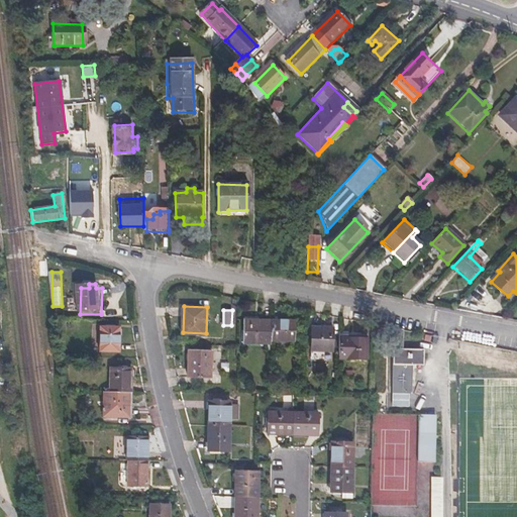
[(244,318),(243,343),(271,343),(272,341),(272,319),(244,318)]
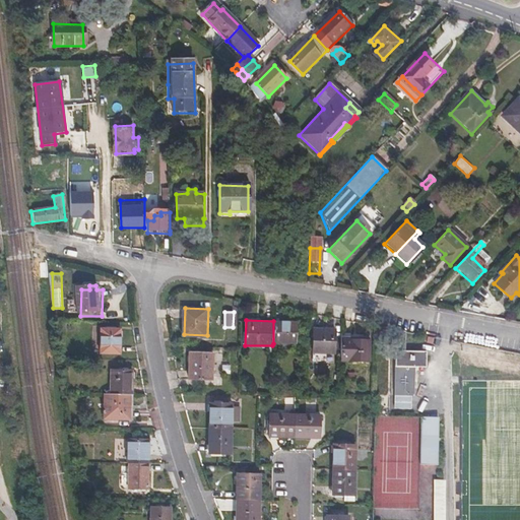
[(273,321),(273,343),(296,343),(297,322),(273,321)]
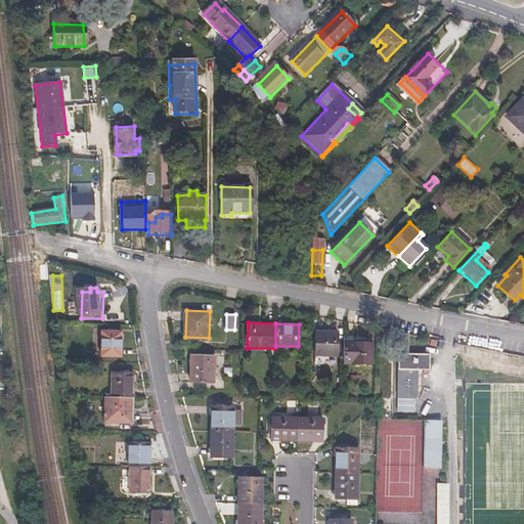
[(316,331),(316,355),(334,355),(335,331),(316,331)]
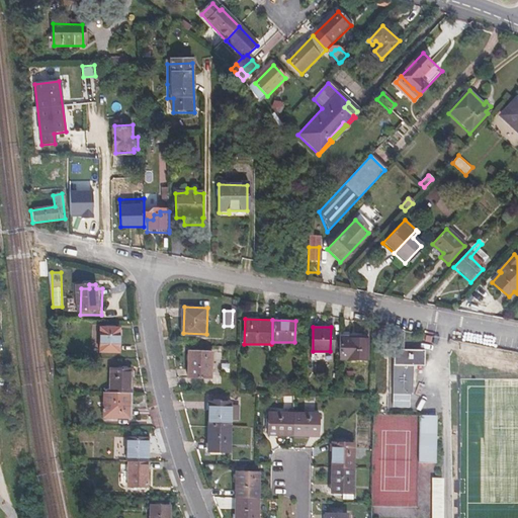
[(390,327),(390,348),(394,348),(394,394),(412,395),(413,365),(423,365),(424,349),(403,349),(403,329),(390,327)]
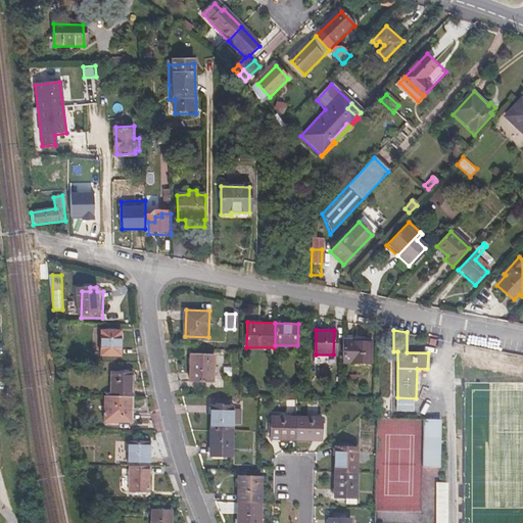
[(103,331),(102,355),(123,355),(123,331),(103,331)]
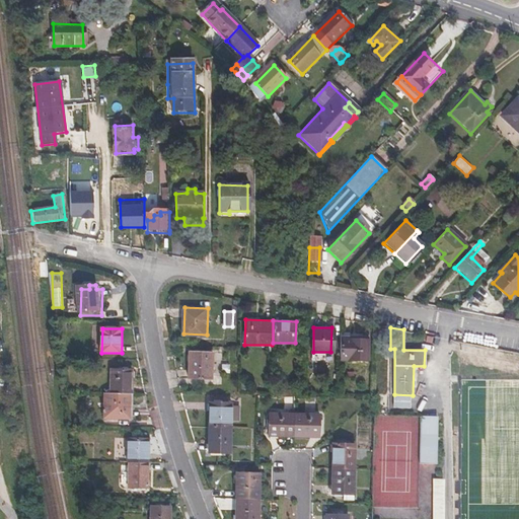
[(341,336),(340,359),(367,360),(368,339),(351,338),(351,337),(341,336)]
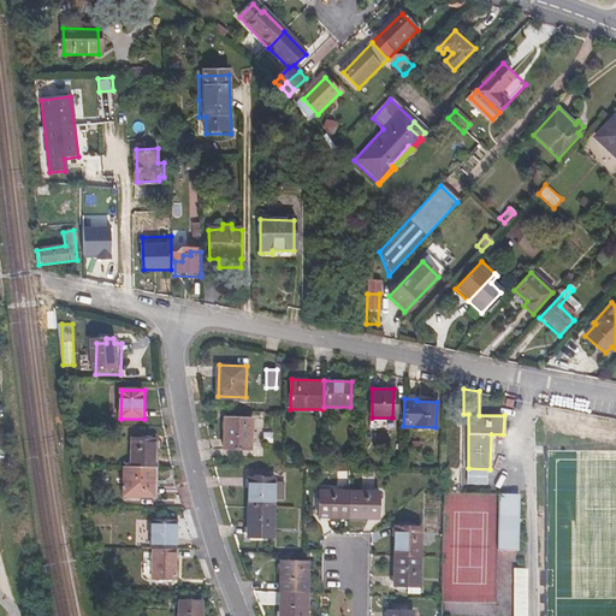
[(225,416),(224,448),(253,449),(253,418),(225,416)]
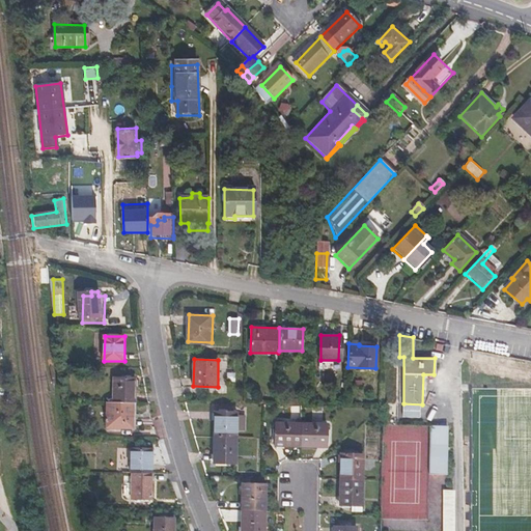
[(116,380),(115,403),(135,406),(138,404),(138,380),(116,380)]
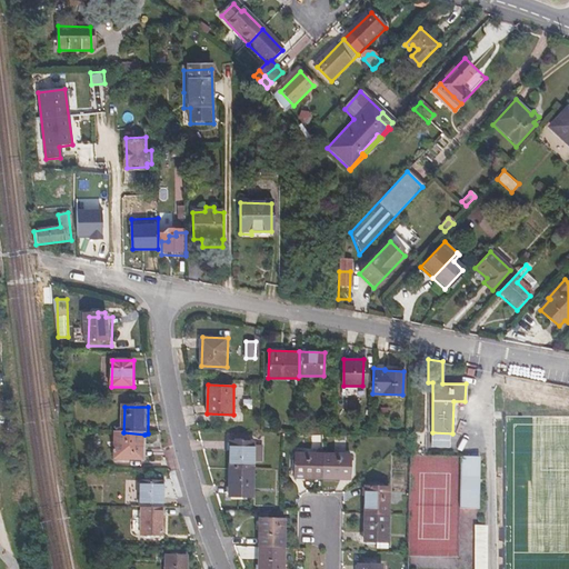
[(117,433),(116,461),(143,462),(145,435),(123,432),(117,433)]
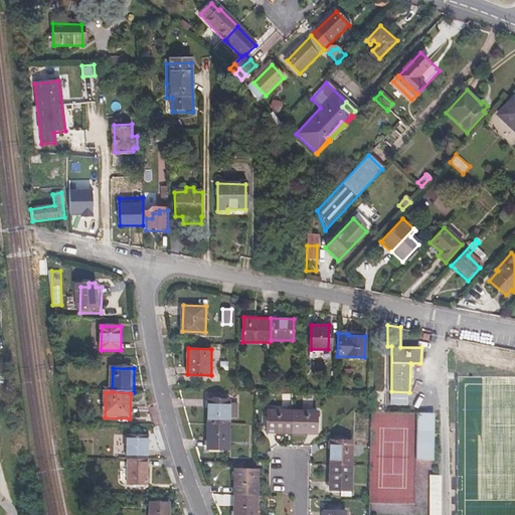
[(398,396),(397,411),(427,413),(427,398),(398,396)]
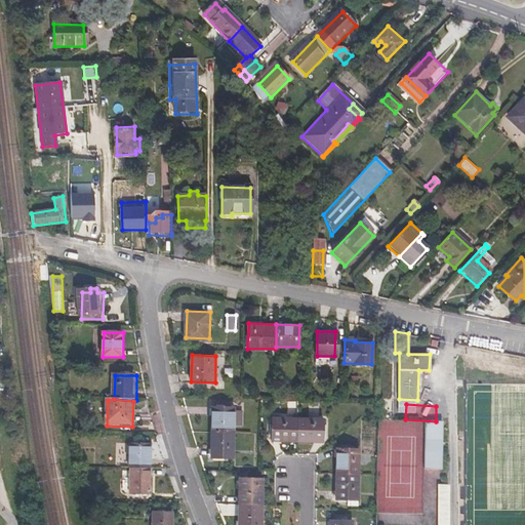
[(234,408),(212,407),(211,431),(233,432),(234,426),(242,426),(242,411),(234,411),(234,408)]
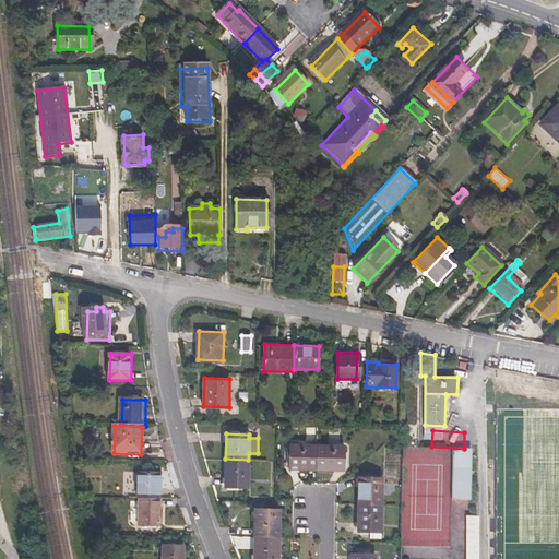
[(289,445),(288,467),(317,468),(317,447),(289,445)]
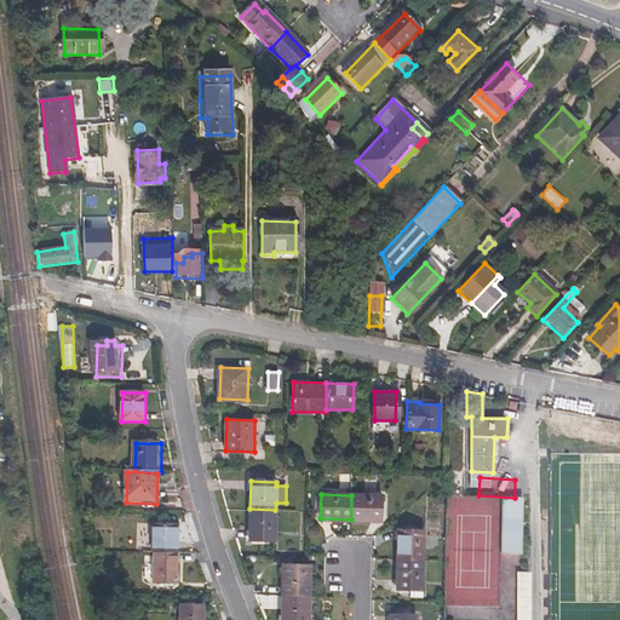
[(351,495),(351,520),(380,521),(382,495),(351,495)]
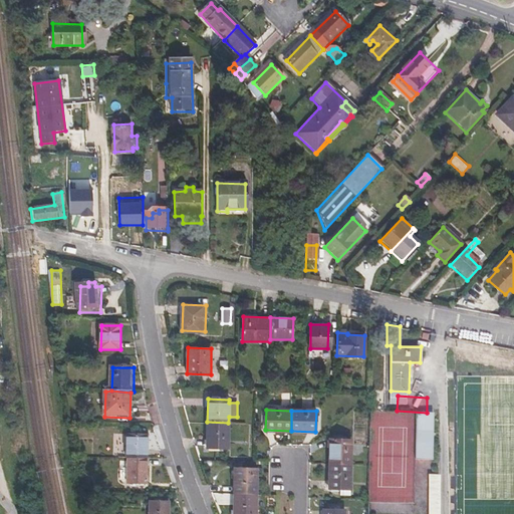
[(207,422),(207,448),(228,448),(228,423),(207,422)]
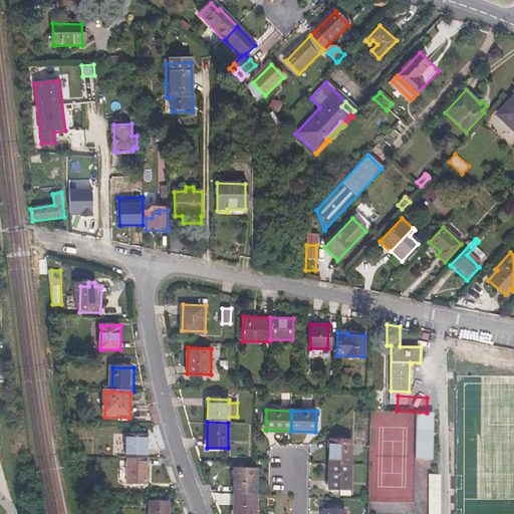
[(130,436),(129,459),(131,459),(150,459),(151,436),(130,436)]
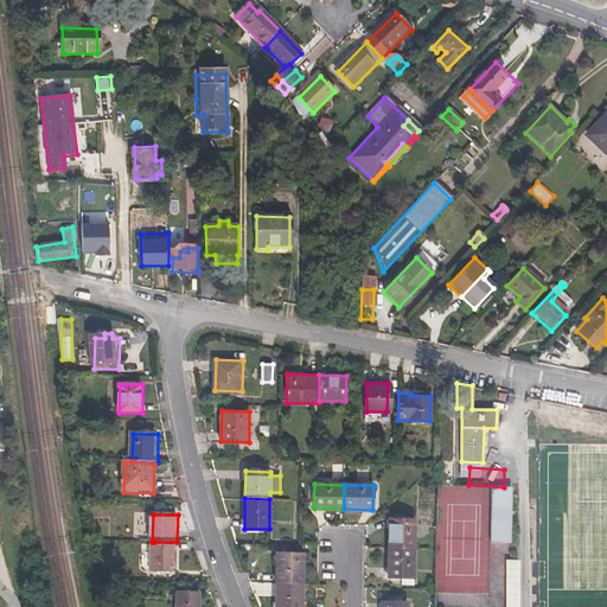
[(389,518),(388,549),(411,549),(413,519),(389,518)]
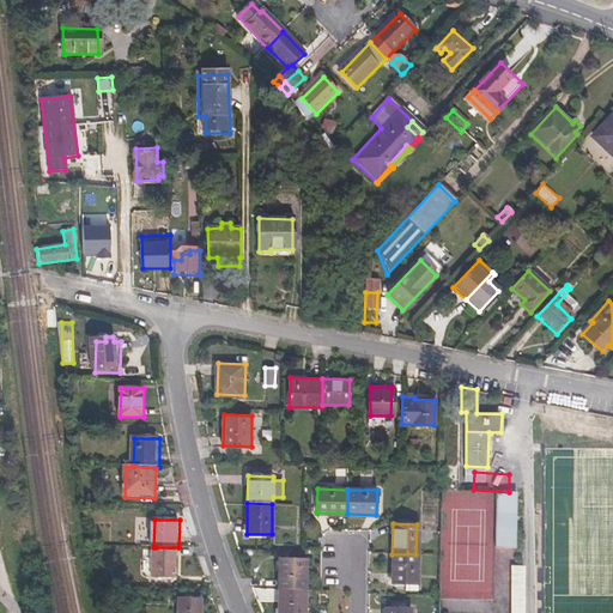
[(156,547),(156,577),(178,577),(178,547),(156,547)]
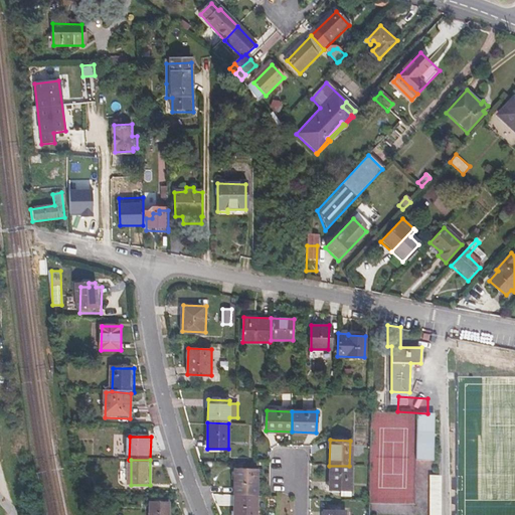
[(329,466),(329,485),(349,485),(349,466),(329,466)]
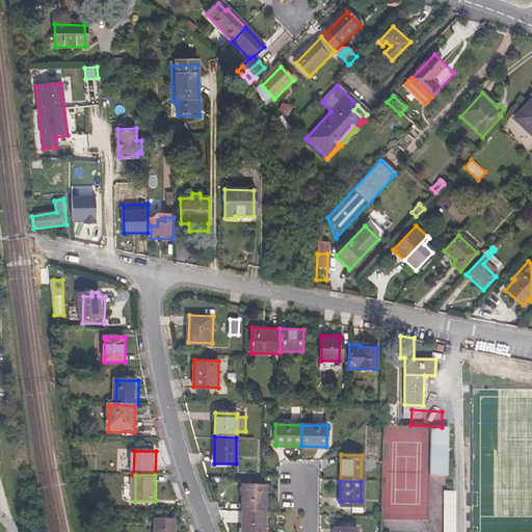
[(243,484),(243,510),(266,511),(266,484),(243,484)]
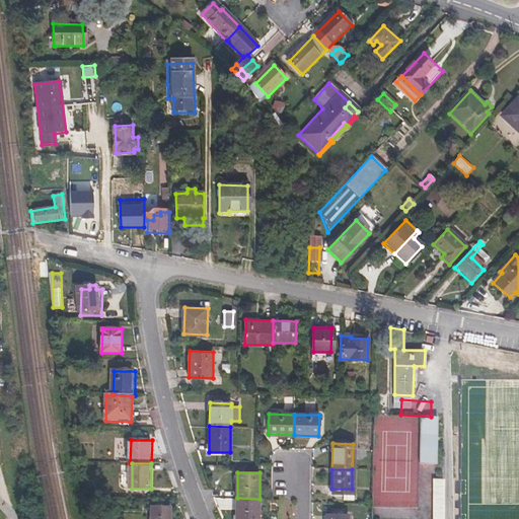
[(434,478),(433,518),(442,518),(442,478),(434,478)]
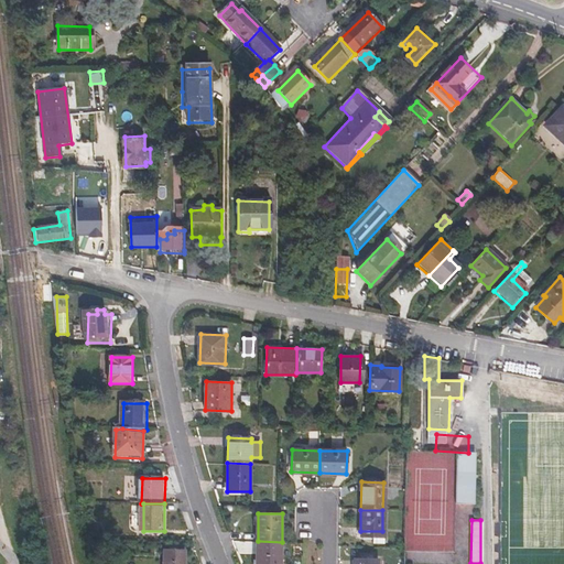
[(258,541),(257,563),(281,563),(282,542),(258,541)]
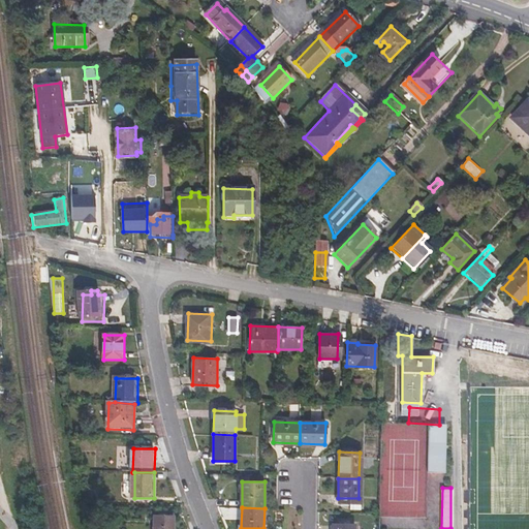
[(157,517),(156,528),(177,528),(178,518),(157,517)]
